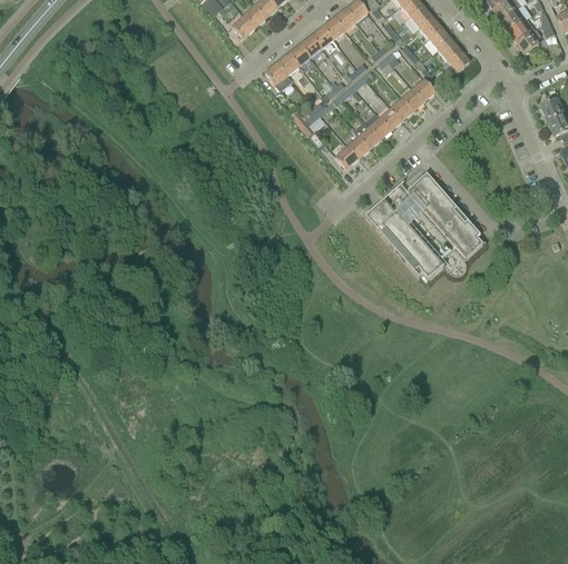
[(203,0),(212,11),(222,2),(219,0),(203,0)]
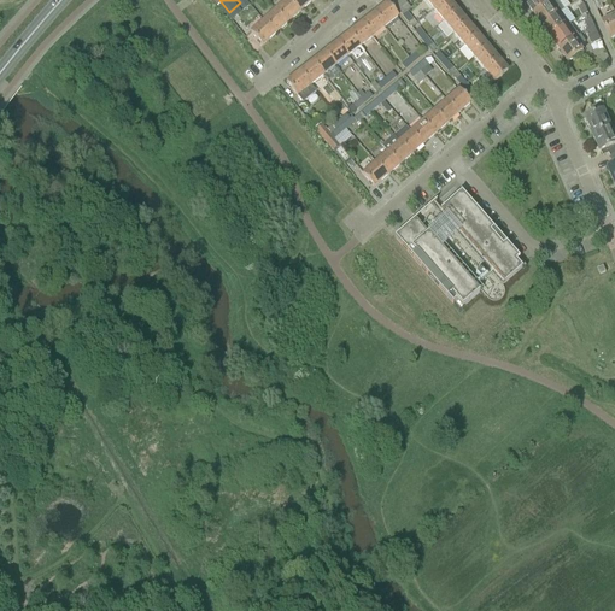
[(300,9),(293,0),(283,0),(276,6),(288,19),(300,9)]
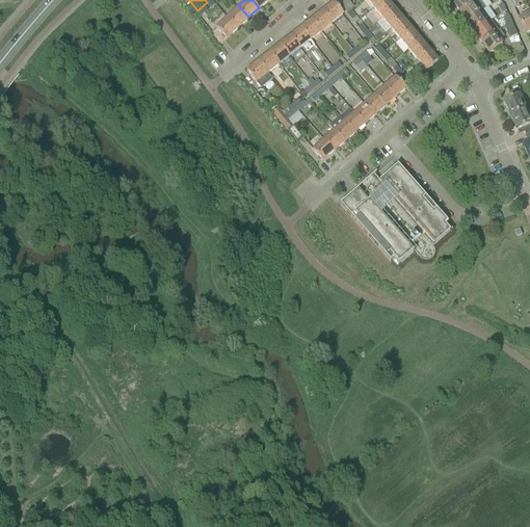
[(334,0),(323,7),(333,20),(344,10),(340,5),(341,5),(339,3),(339,4),(336,0),(334,0)]
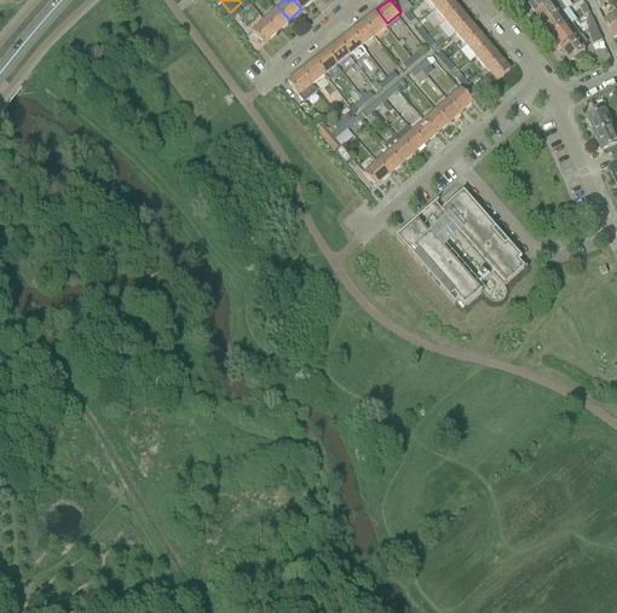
[(404,10),(413,3),(410,0),(397,0),(404,10)]
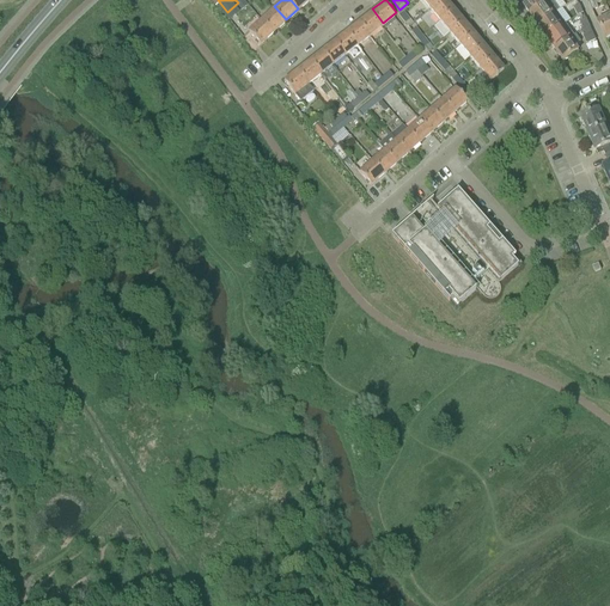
[(435,0),(431,4),(441,16),(455,5),(450,0),(435,0)]
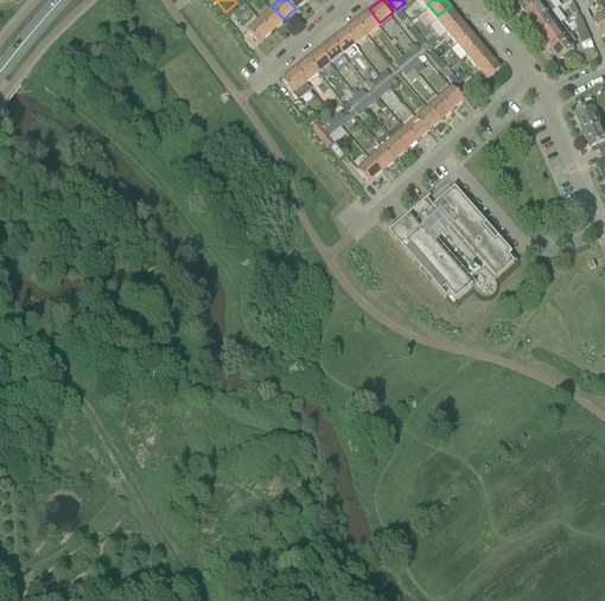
[(520,0),(527,10),(541,0),(520,0)]
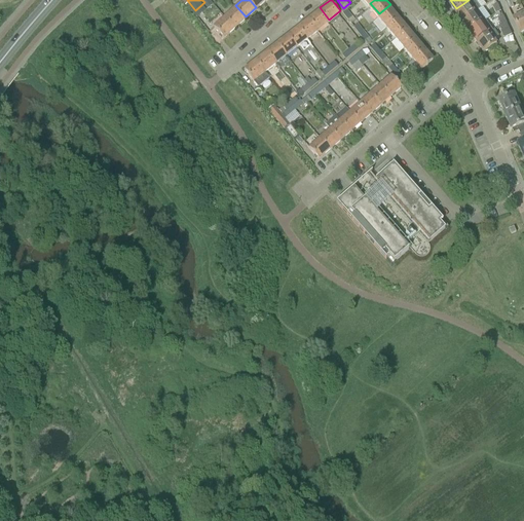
[(469,0),(456,8),(463,19),(477,9),(477,8),(482,5),(478,0),(469,0)]
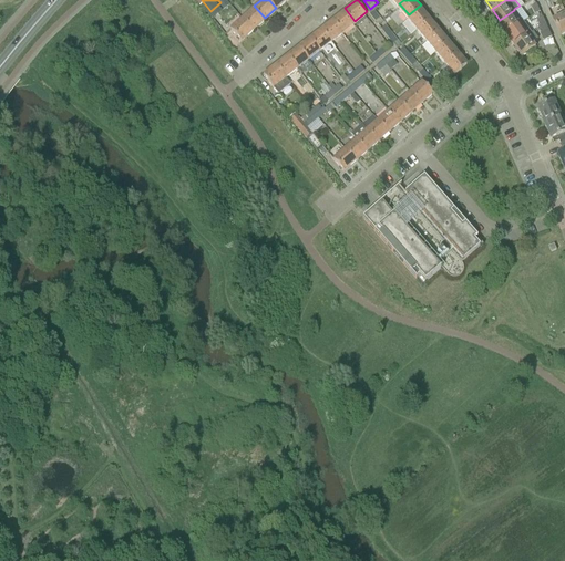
[(533,3),(536,10),(542,8),(538,0),(533,3)]
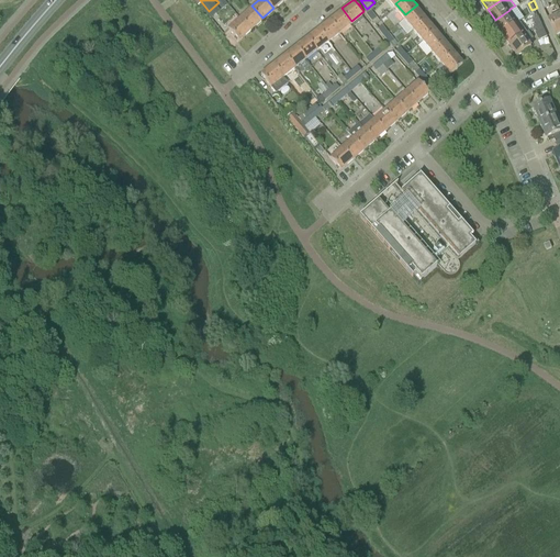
[(374,3),(374,2),(367,9),(373,18),(378,13),(372,6),(374,3)]
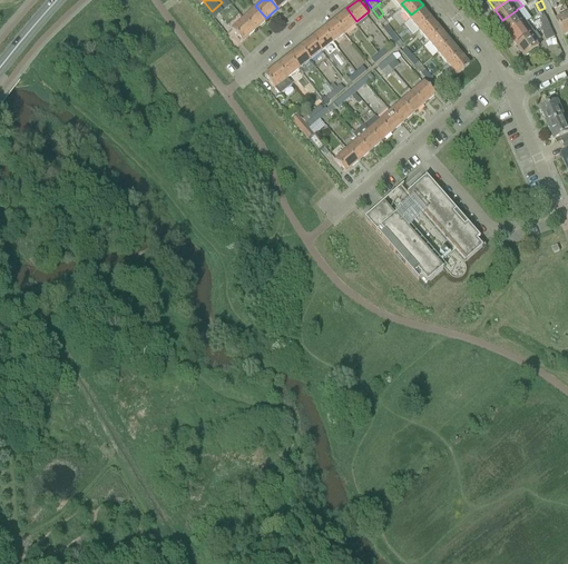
[(432,16),(423,5),(411,15),(420,26),(432,16)]
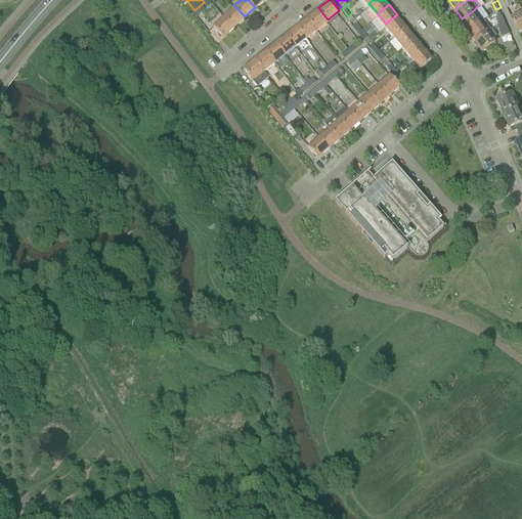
[(234,5),(224,14),(234,26),(245,16),(234,5)]
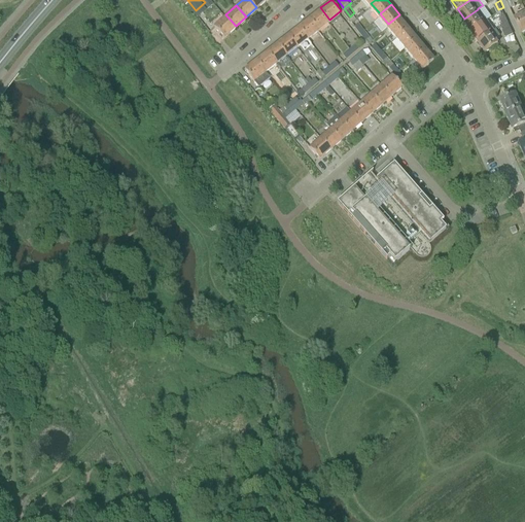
[(478,9),(464,19),(471,28),(485,19),(488,16),(481,6),(478,9)]
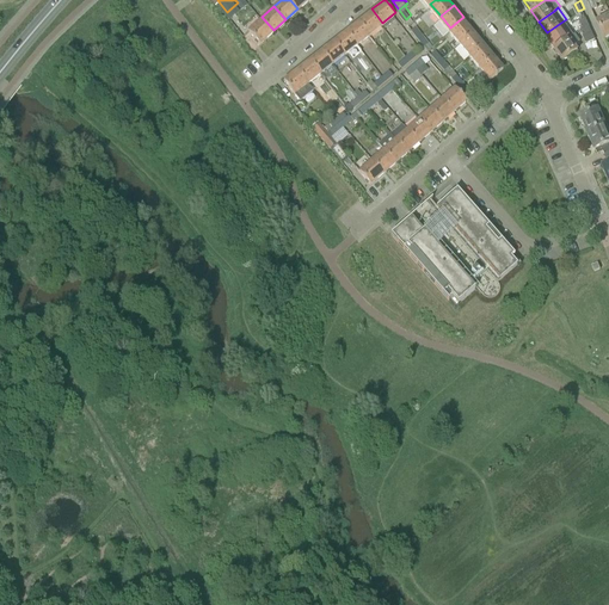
[(382,23),(371,8),(360,18),(370,32),(382,23)]
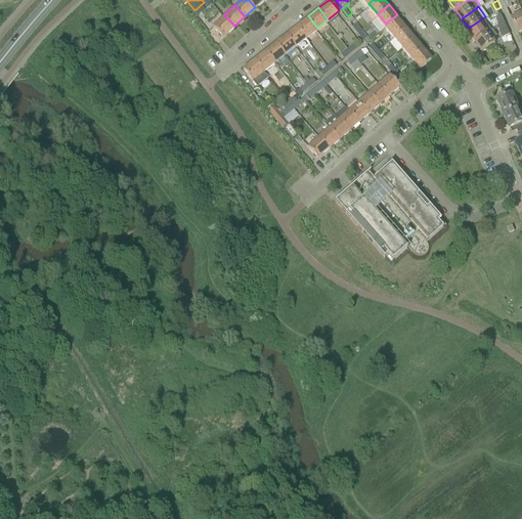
[(521,10),(513,14),(520,30),(521,29),(521,10)]
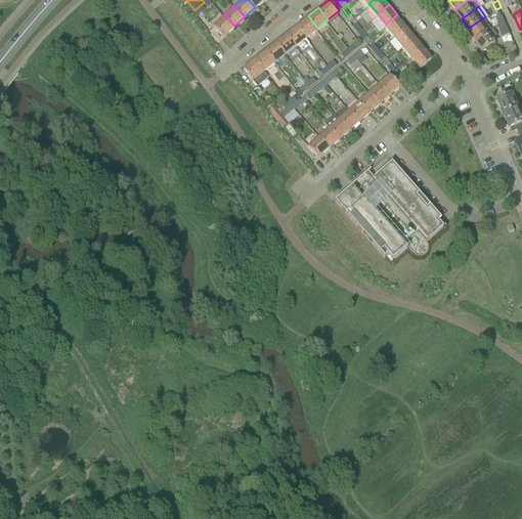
[(234,26),(224,14),(214,24),(224,35),(234,26)]
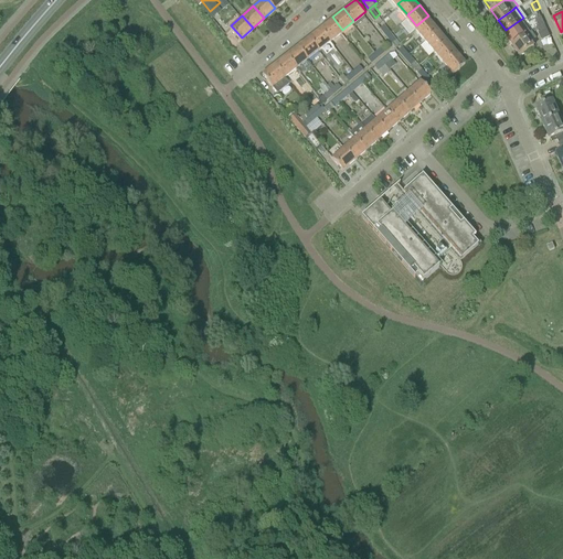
[(438,27),(428,15),(416,25),(425,36),(438,27)]
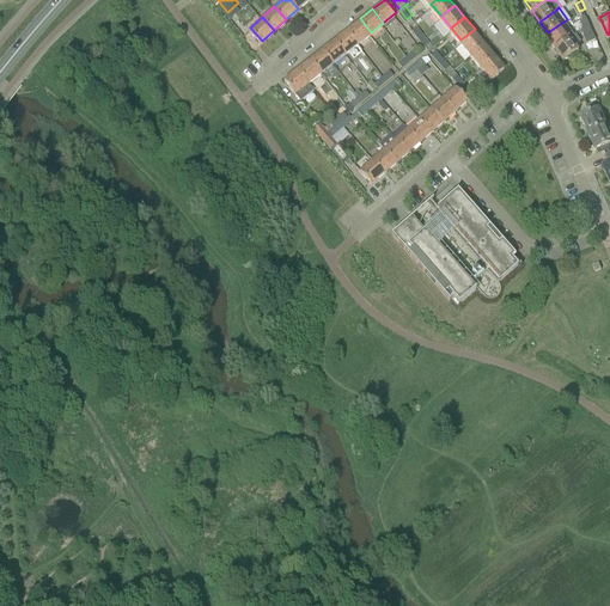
[(371,32),(360,18),(348,28),(359,42),(371,32)]
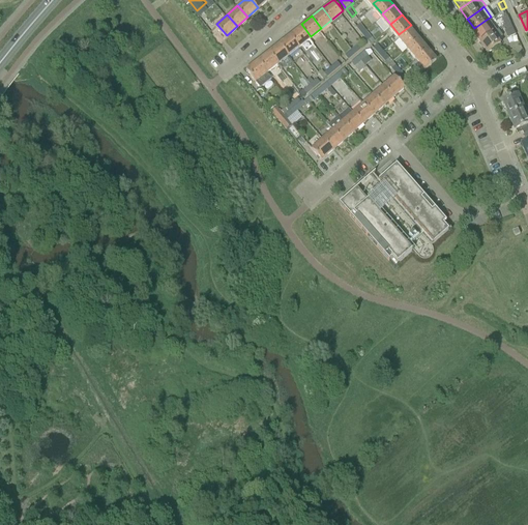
[(495,29),(488,19),(474,28),(481,38),(495,29)]
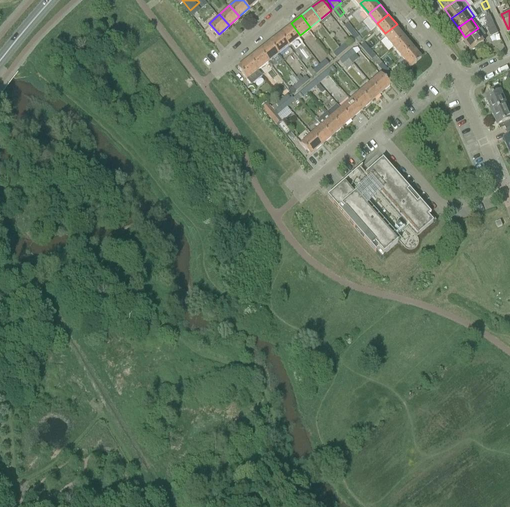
[(495,18),(490,21),(487,22),(492,34),(500,30),(495,18)]
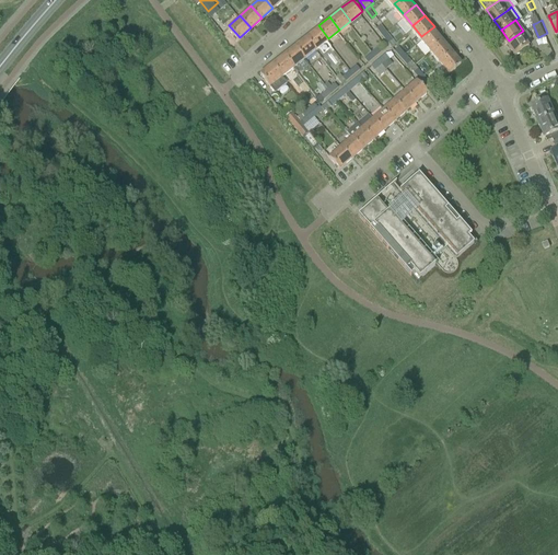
[(383,32),(388,27),(382,21),(378,24),(383,32)]
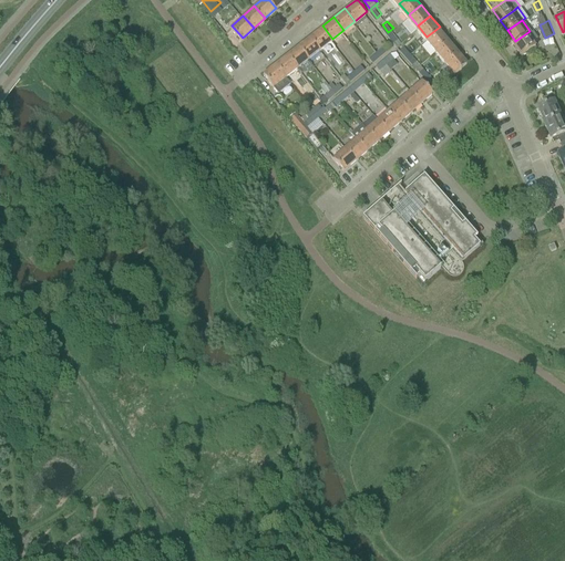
[(332,39),(322,26),(310,35),(320,48),(332,39)]
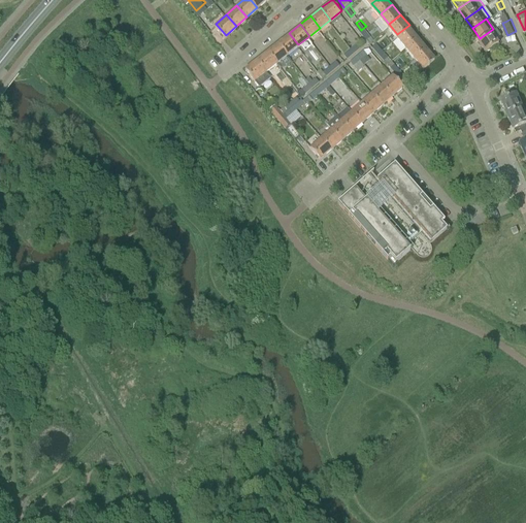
[(409,25),(397,34),(406,44),(418,35),(409,25)]
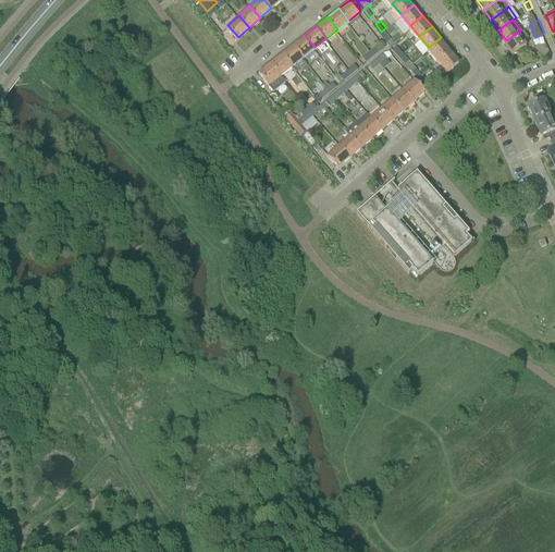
[(386,27),(381,32),(387,39),(392,35),(386,27)]
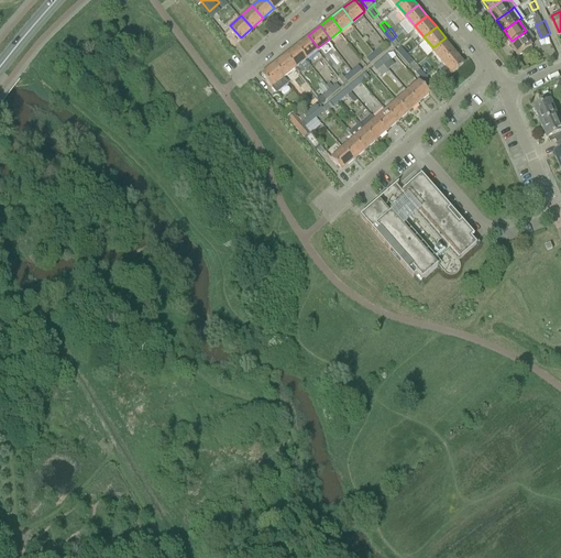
[(531,28),(526,31),(512,41),(520,53),(534,43),(530,37),(536,34),(531,28)]
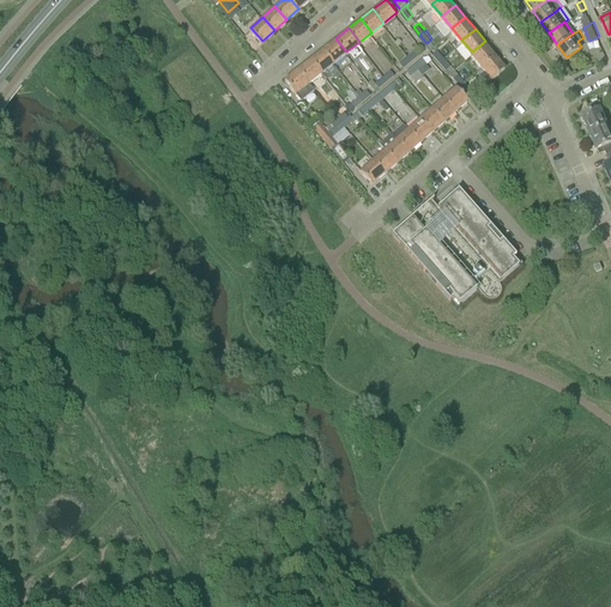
[(336,38),(324,48),(334,61),(346,52),(336,38)]
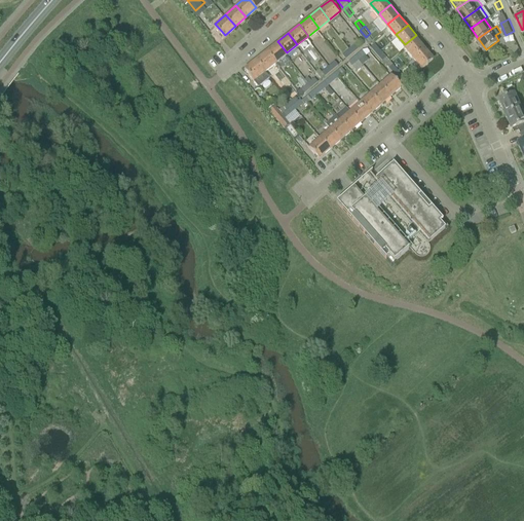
[(424,45),(416,35),(405,44),(413,54),(424,45)]
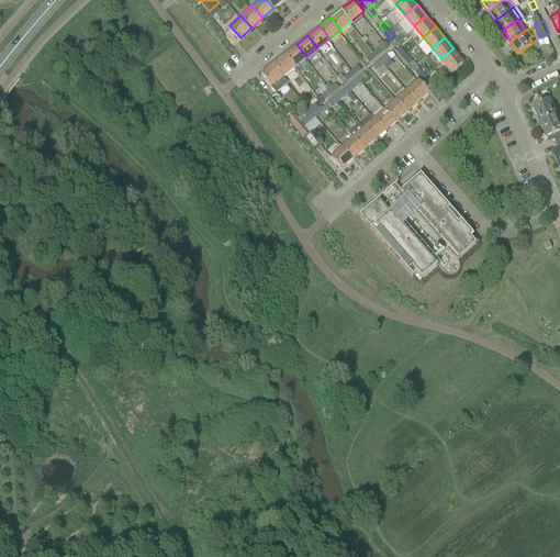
[(374,49),(378,54),(384,47),(381,43),(374,49)]
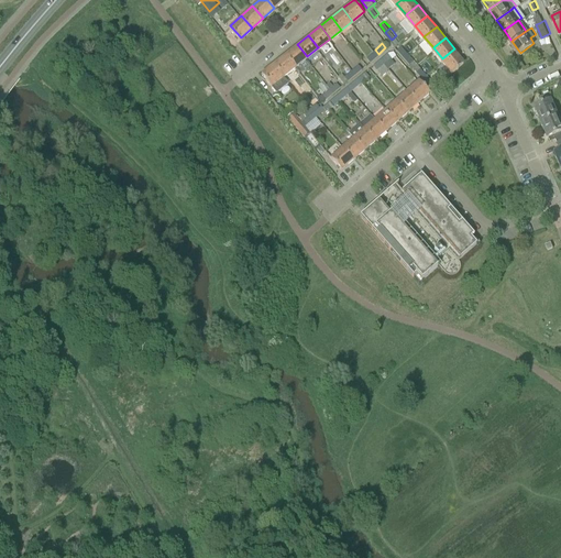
[(408,50),(403,43),(398,46),(404,54),(408,50)]
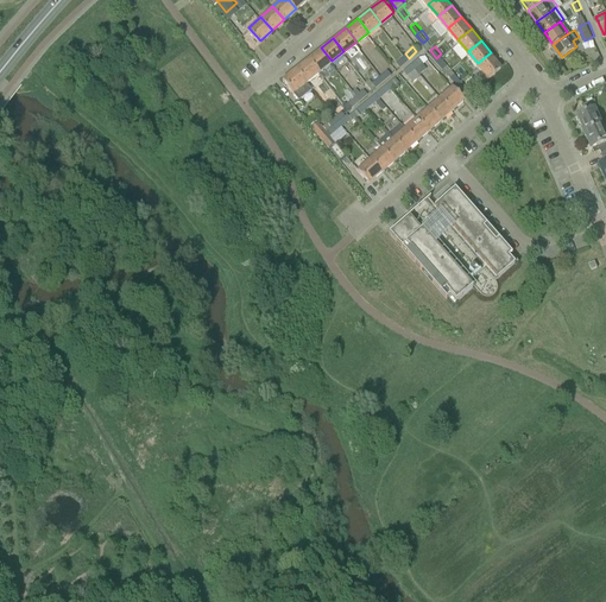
[(332,61),(321,48),(309,57),(320,70),(332,61)]
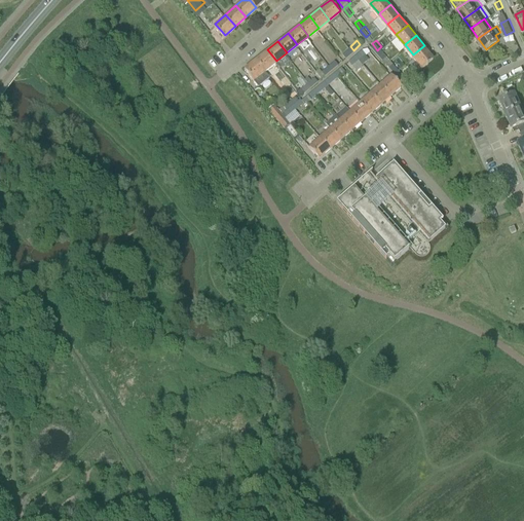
[(424,45),(413,54),(422,66),(427,62),(429,61),(428,60),(434,56),(424,45)]
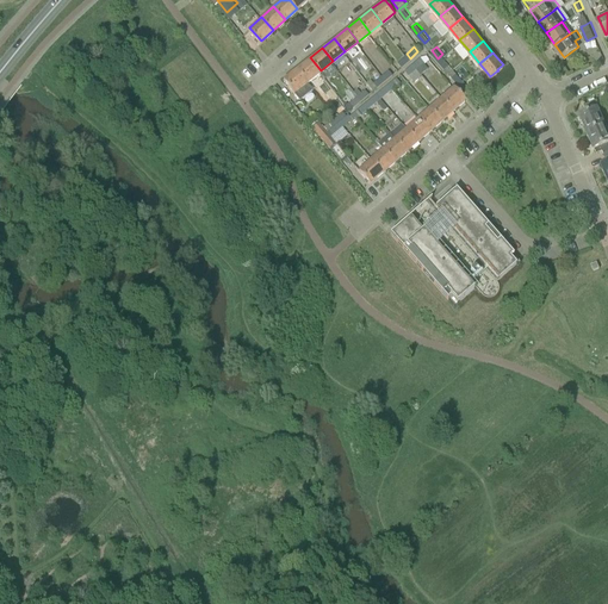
[(410,58),(407,54),(398,60),(403,64),(410,58)]
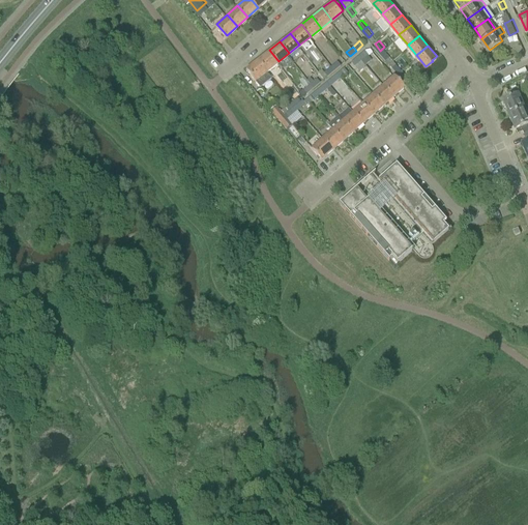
[(390,54),(384,47),(380,51),(386,58),(390,54)]
